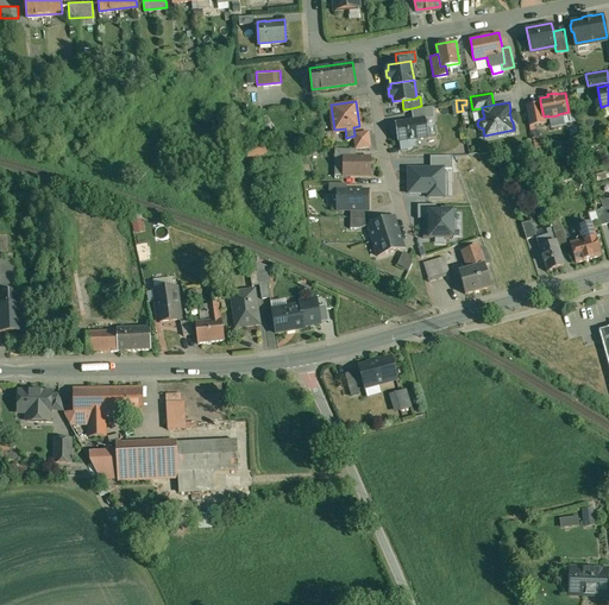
[(540,102),(526,105),(529,124),(545,120),(544,117),(540,102)]
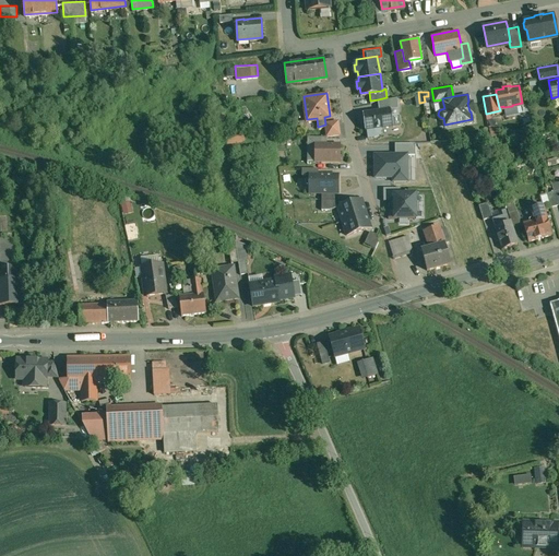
[(387,97),(378,99),(379,108),(391,107),(399,107),(396,95),(387,97)]
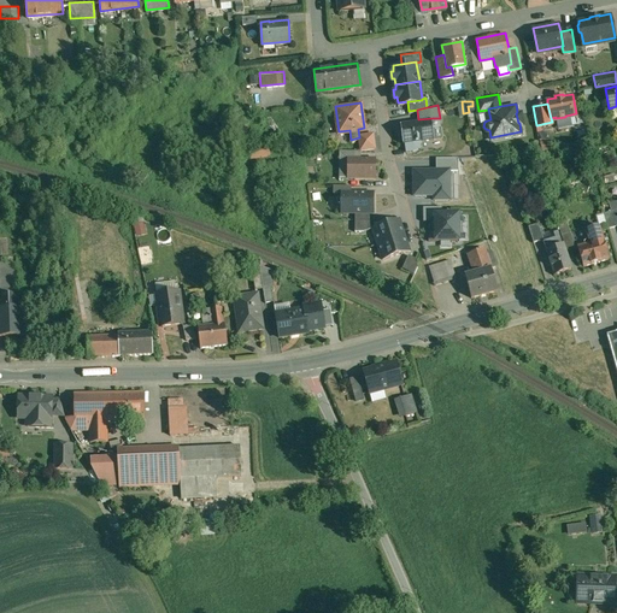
[(418,119),(400,122),(403,142),(405,141),(406,148),(413,148),(413,147),(416,147),(417,146),(417,145),(418,143),(418,142),(419,140),(434,137),(432,118),(418,119)]
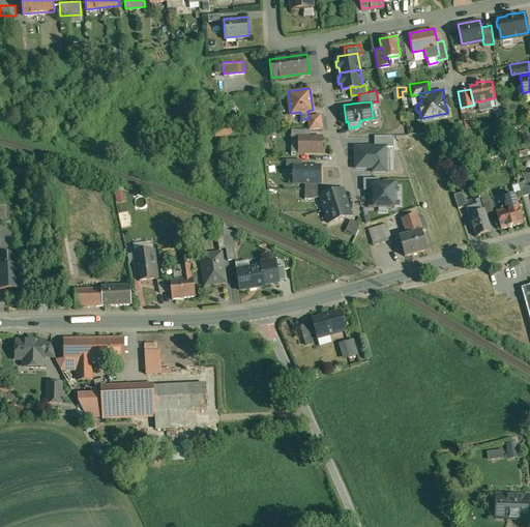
[(321,113),(310,114),(311,127),(322,126),(321,113)]
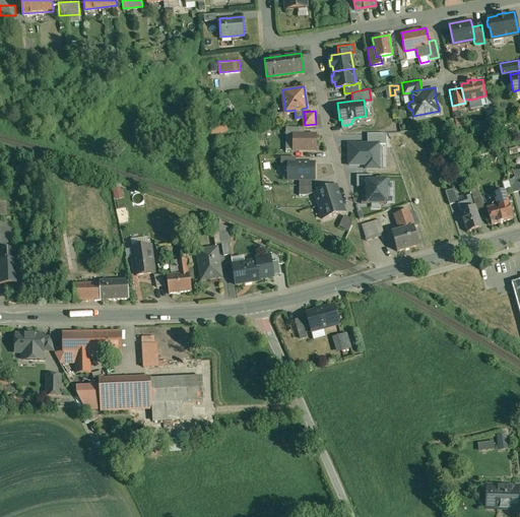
[(316,133),(294,132),(294,148),(316,148),(316,133)]
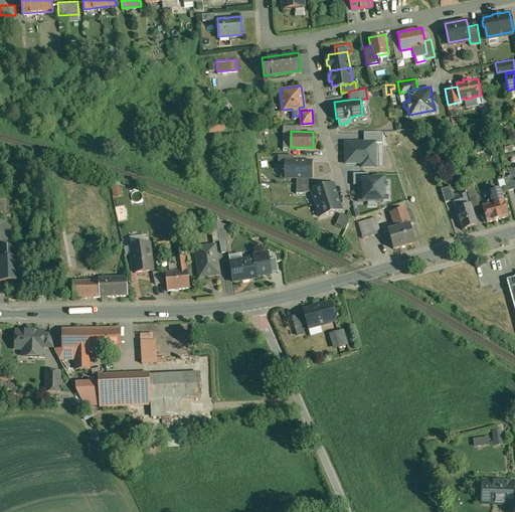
[(363,131),(364,140),(374,140),(374,142),(382,142),(382,131),(363,131)]
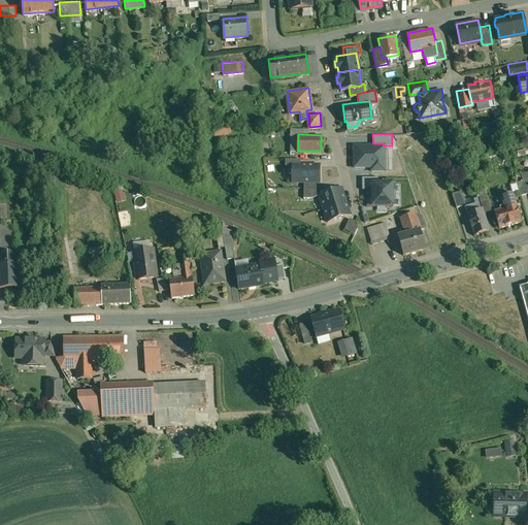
[(352,165),(368,165),(368,169),(384,169),(384,145),(384,143),(373,143),(359,143),(359,142),(352,142),(352,165)]
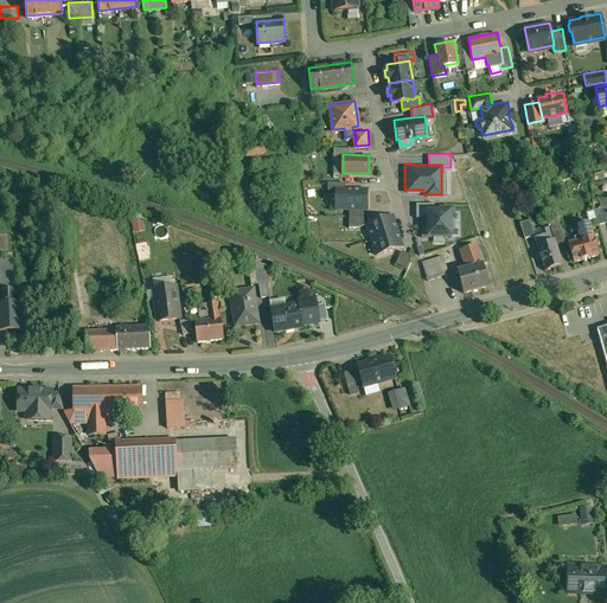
[(368,188),(336,188),(336,207),(368,207),(368,188)]
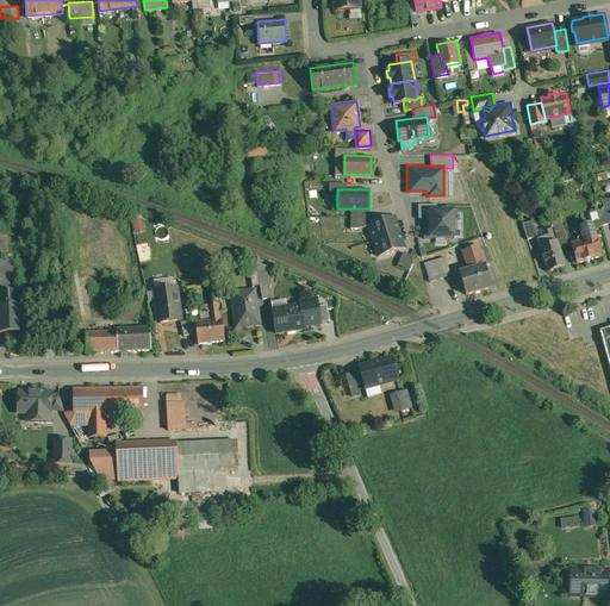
[(427,206),(430,206),(430,201),(417,201),(417,216),(424,214),(427,214),(427,206)]
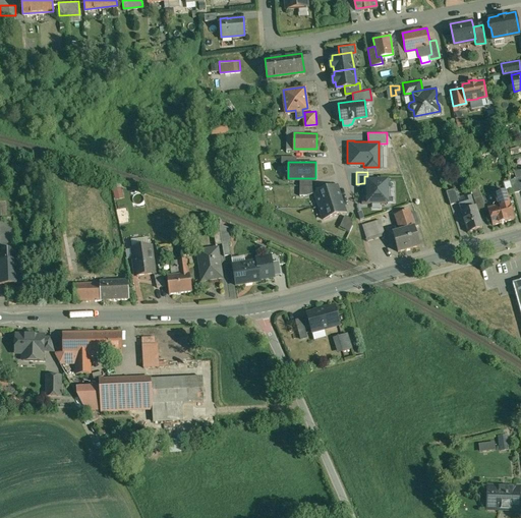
[(389,202),(388,175),(367,176),(364,176),(364,183),(362,183),(362,192),(361,192),(361,203),(389,202)]
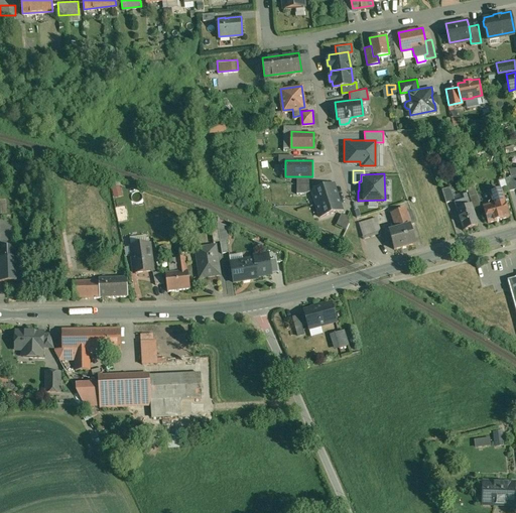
[(515,173),(505,176),(509,189),(515,186),(515,173)]
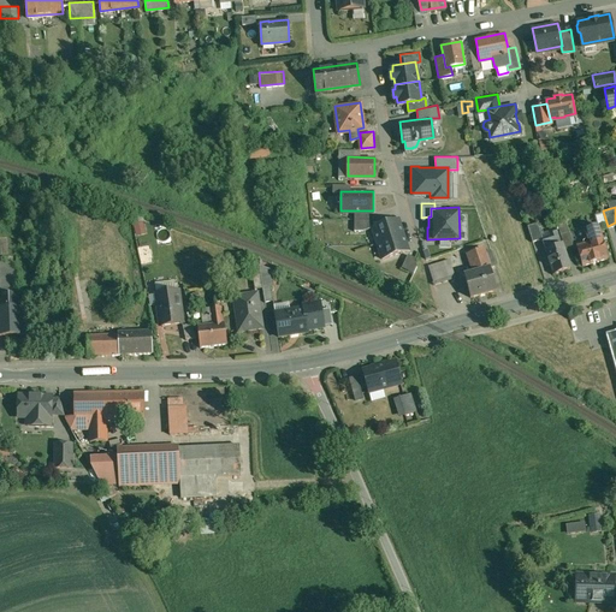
[(398,218),(372,226),(378,242),(403,233),(398,218)]
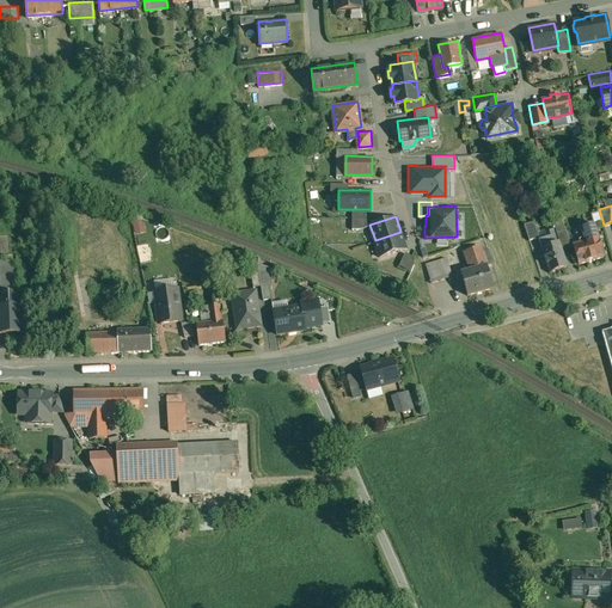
[(145,219),(135,220),(136,231),(146,231),(145,219)]
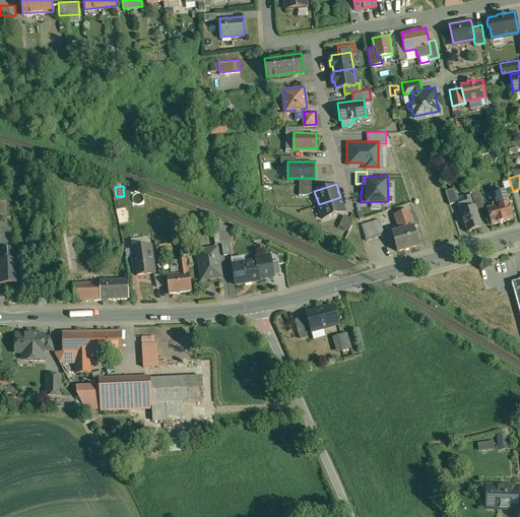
[(453,187),(445,189),(449,202),(458,200),(453,187)]
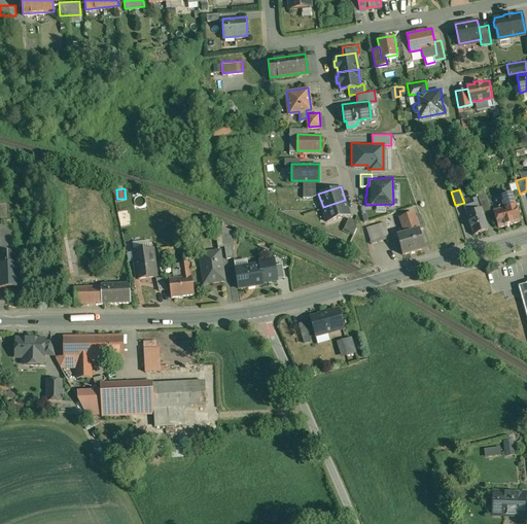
[(504,206),(493,209),(498,225),(520,220),(512,193),(501,196),(504,206)]
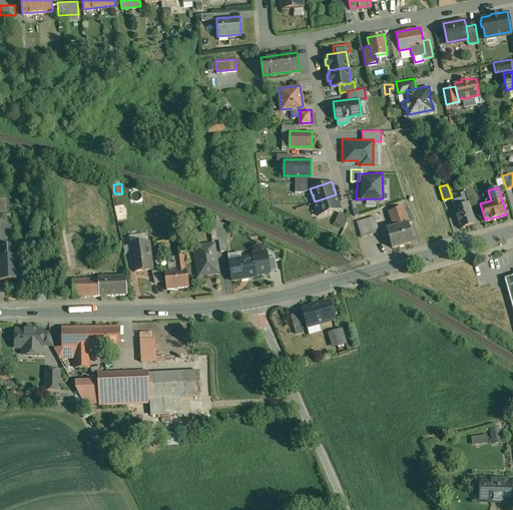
[(461,196),(452,199),(454,207),(469,202),(466,193),(465,190),(460,192),(461,196)]
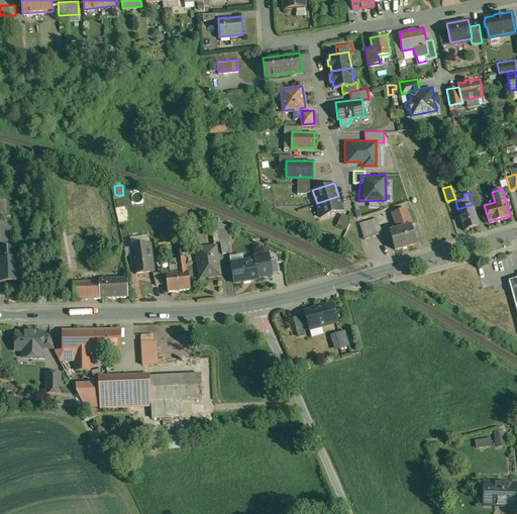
[(477,193),(470,195),(473,204),(474,208),(481,205),(477,193)]
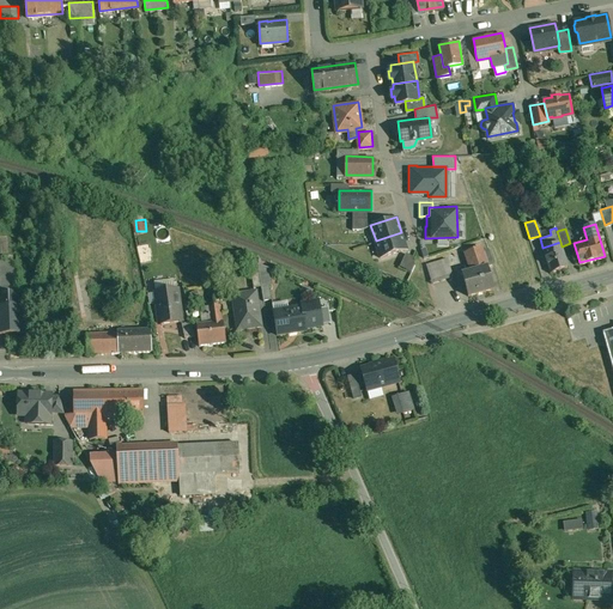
[(401,232),(376,241),(381,256),(406,248),(401,232)]
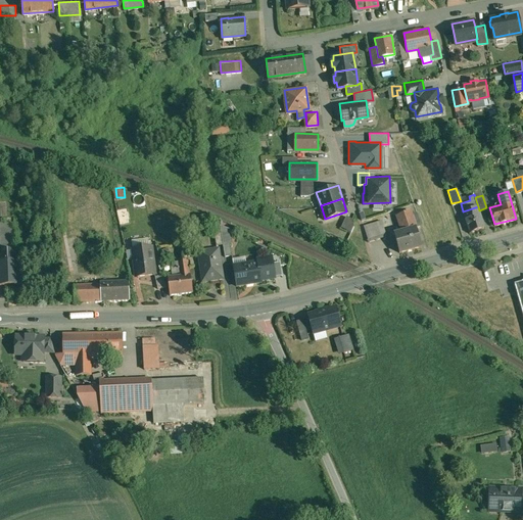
[(478,206),(463,211),(470,231),(484,227),(479,210),(478,206)]
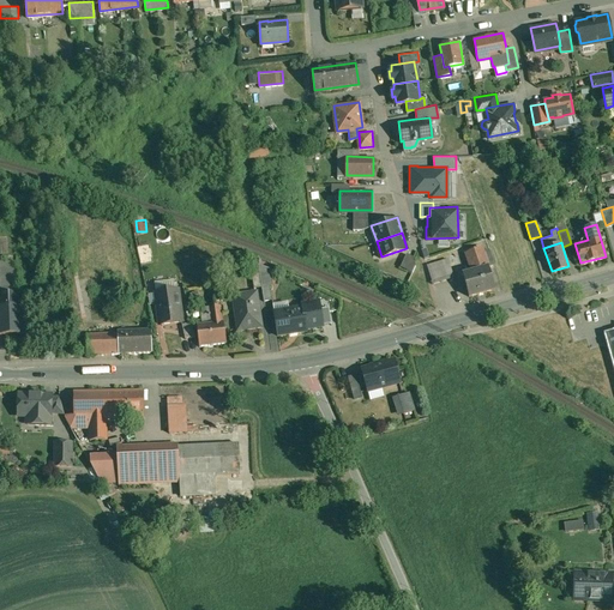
[(482,251),(481,246),(465,251),(473,271),(463,273),(469,295),(494,288),(488,265),(482,251)]
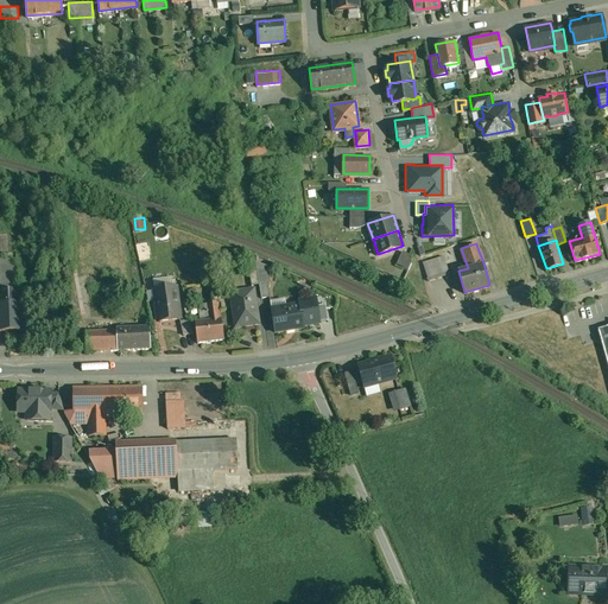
[(485,246),(477,248),(483,262),(489,260),(485,246)]
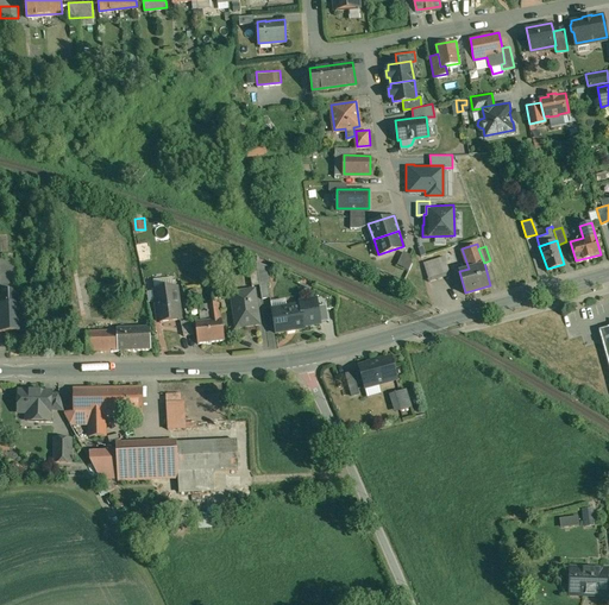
[(445,254),(424,262),(429,279),(451,273),(445,254)]
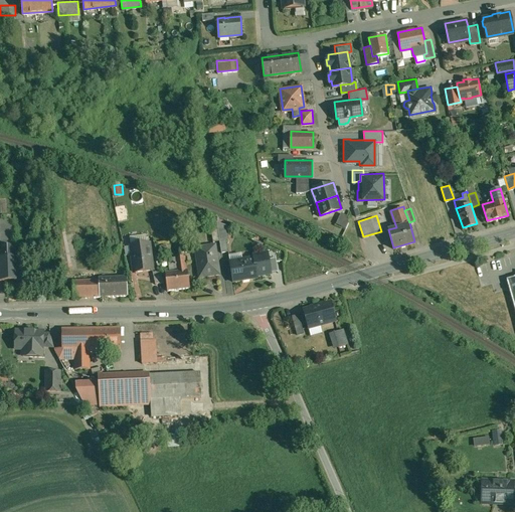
[(14,217),(0,217),(0,279),(19,279),(18,254),(15,254),(14,217)]
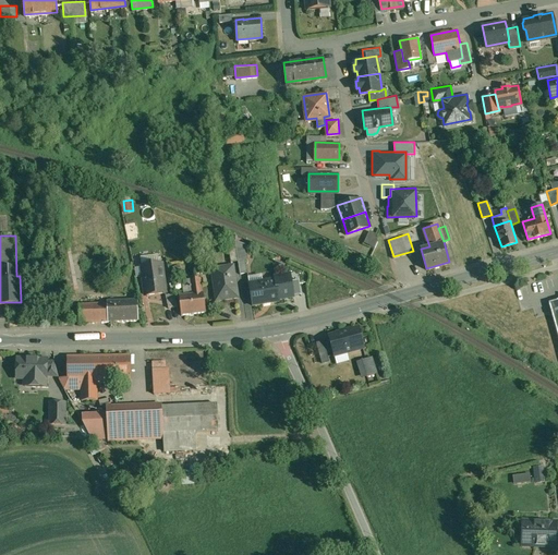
[(245,242),(234,238),(235,245),(238,260),(245,258),(249,257),(245,242)]
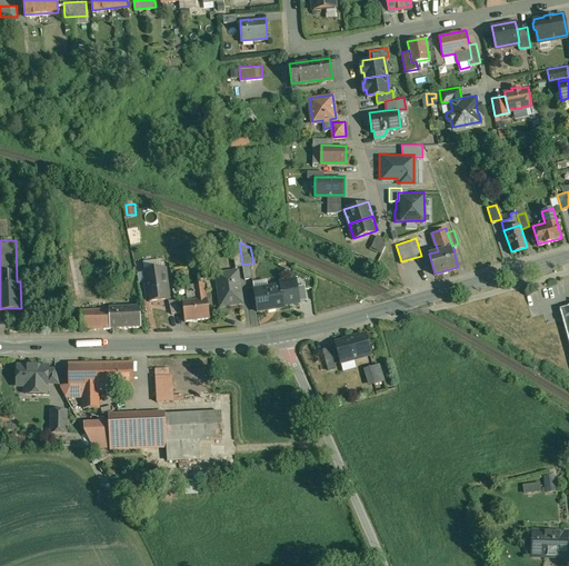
[(240,250),(232,251),(235,266),(242,265),(240,250)]
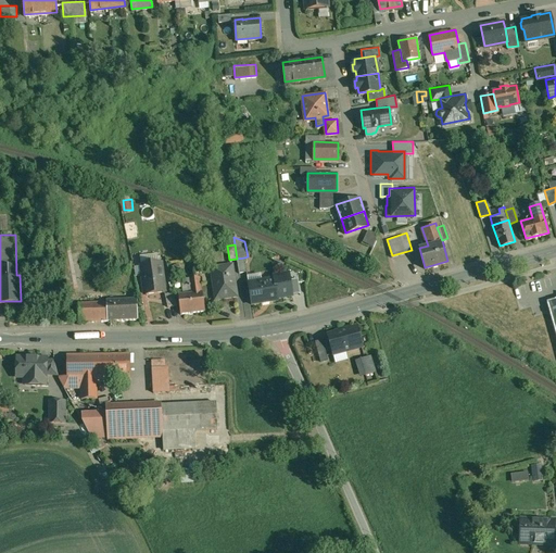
[(244,258),(237,259),(239,271),(245,269),(244,258)]
